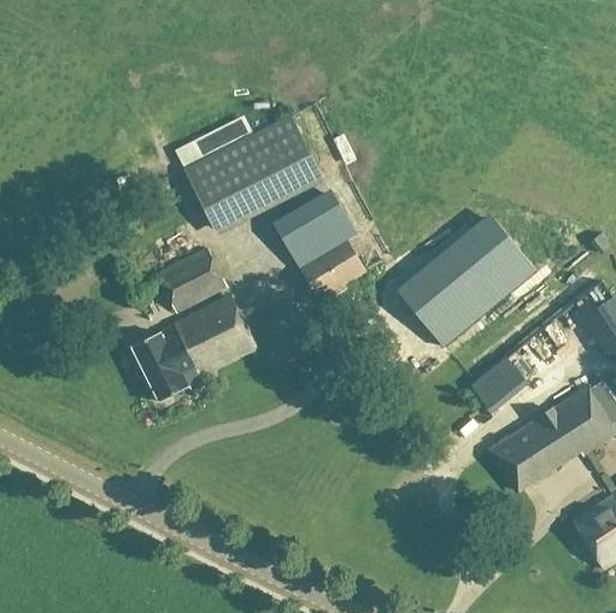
[(172,151),(182,169),(252,134),(242,115),(172,151)]
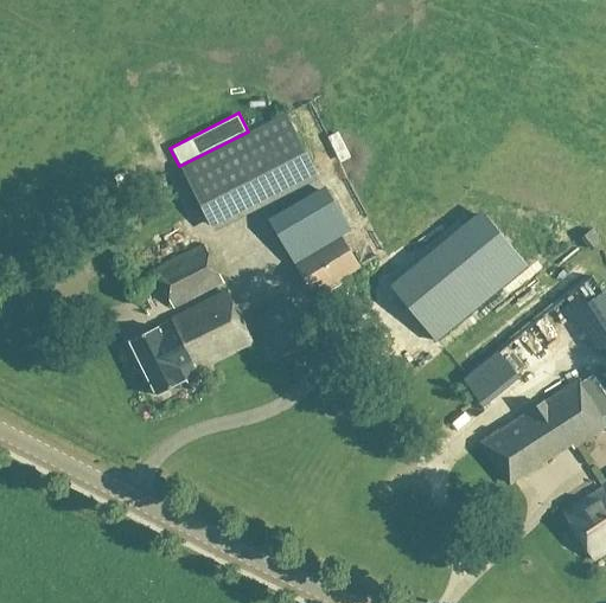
[(248,132),(179,166),(209,223),(314,170),(285,113),(248,132)]
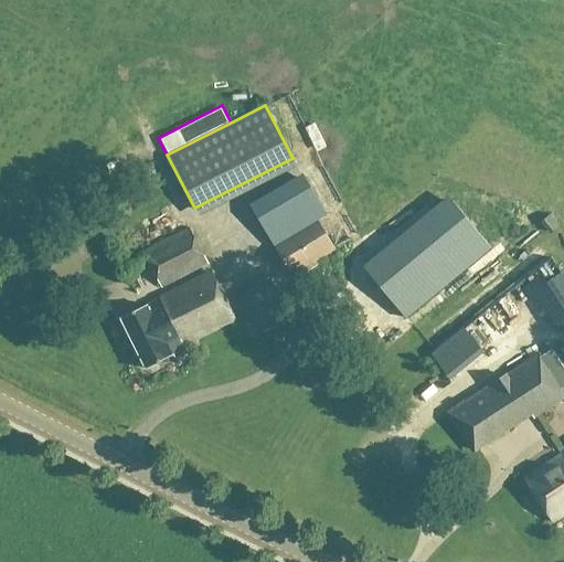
[(291,117),(279,124),(291,148),(304,141),(291,117)]
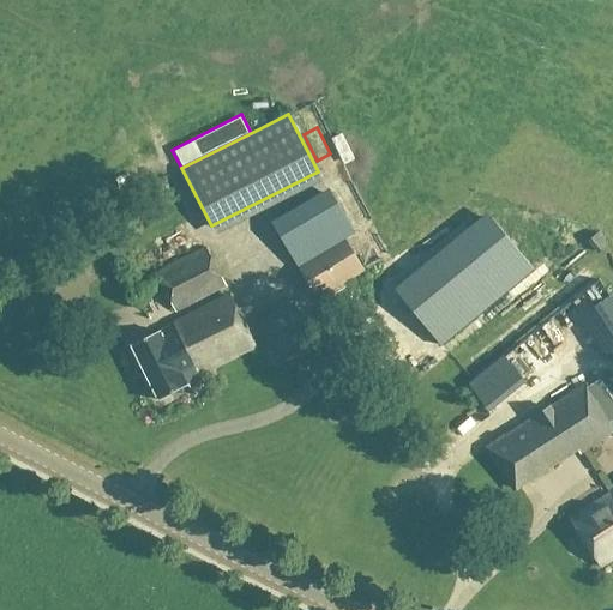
[(343,235),(354,228),(330,189),(272,224),(296,263),(343,235)]
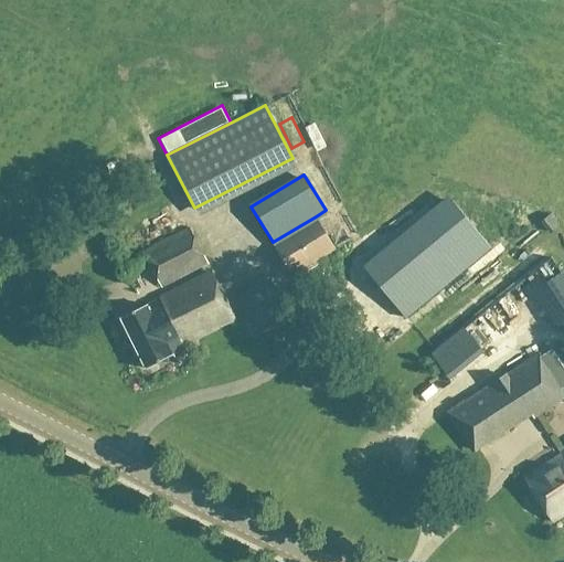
[(368,269),(405,316),(491,246),(453,200),(368,269)]
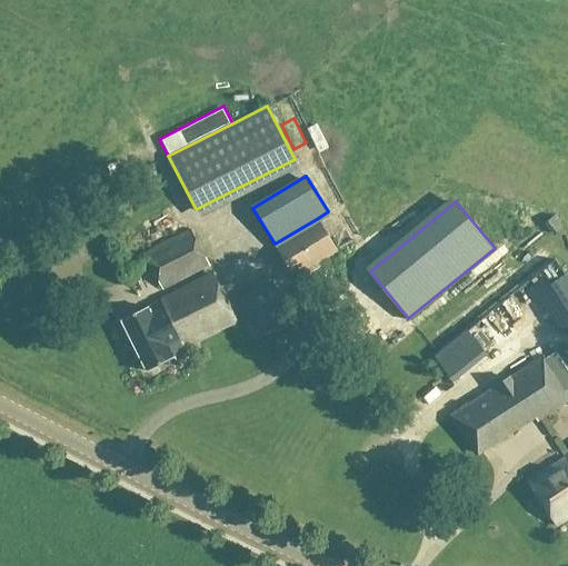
[(564,222),(556,214),(546,221),(555,230),(564,222)]
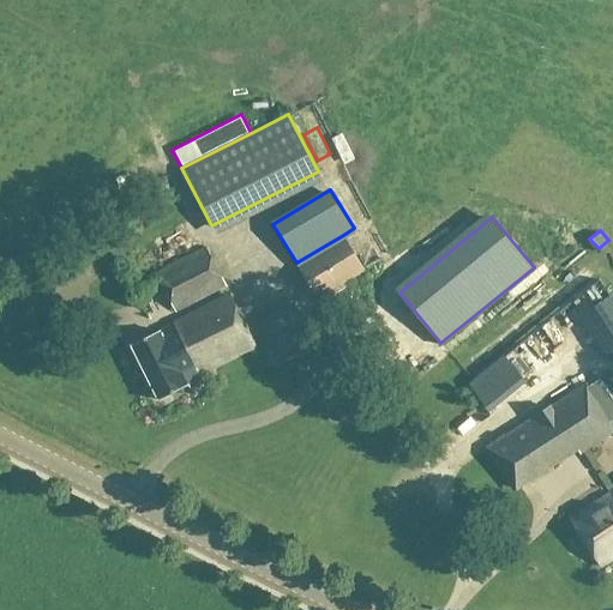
[(360,310),(343,281),(365,269),(343,235),(296,263),(317,296),(334,326),(360,310)]
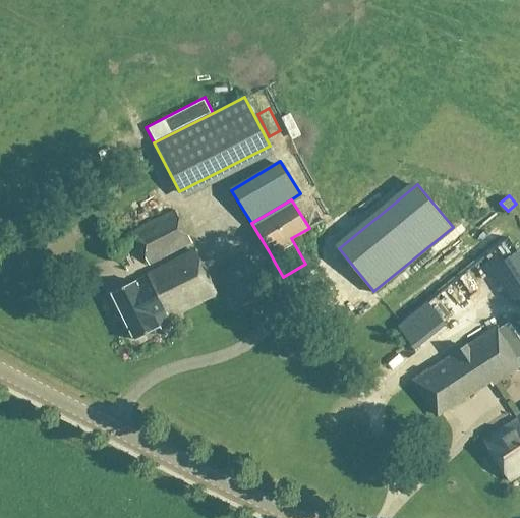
[(149,264),(192,241),(174,209),(136,227),(109,241),(116,255),(138,244),(149,264)]
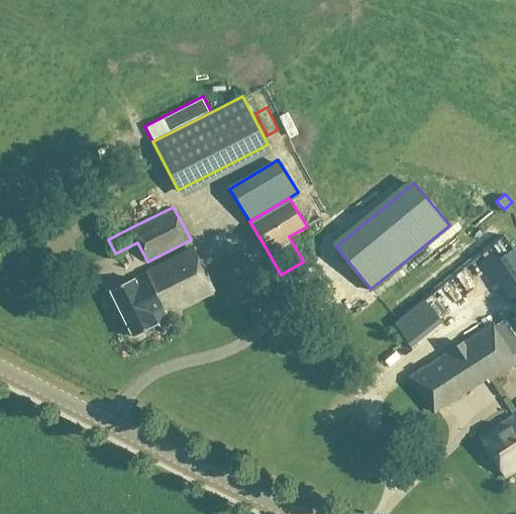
[(192,246),(109,289),(132,336),(158,324),(155,319),(215,291),(192,246)]
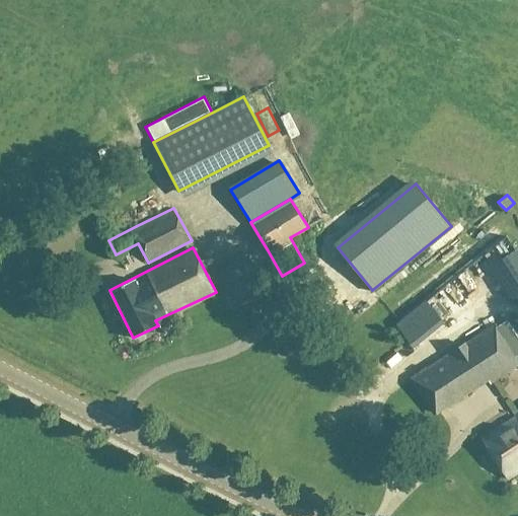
[(498,270),(514,259),(508,249),(492,261),(498,270)]
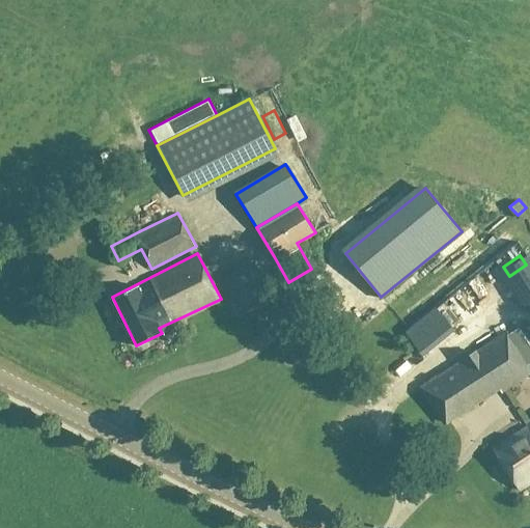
[(223,275),(241,310),(269,296),(251,261),(223,275)]
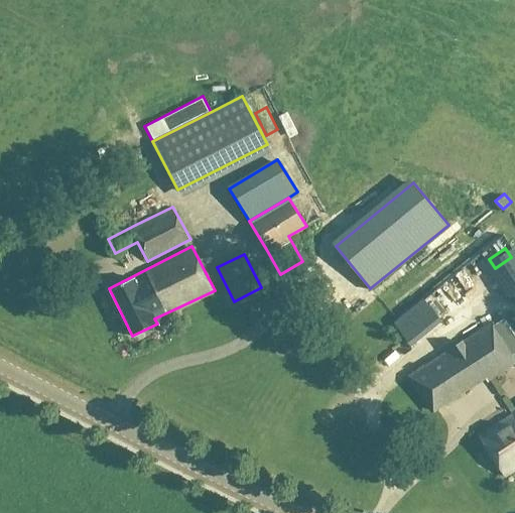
[(514,258),(495,268),(512,305),(514,303),(514,258)]
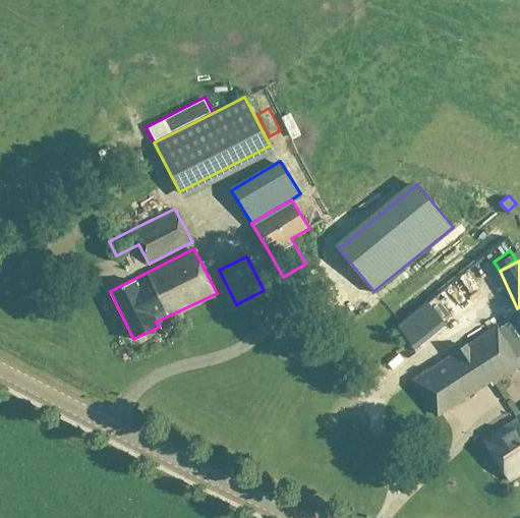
[(426,302),(398,325),(412,346),(443,322),(426,302)]
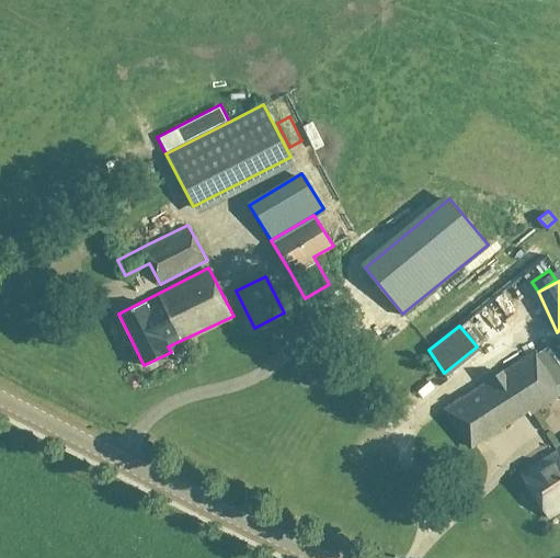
[(536,350),(461,398),(484,435),(530,406),(534,411),(559,394),(559,386),(558,384),(559,383),(559,357),(550,343),(537,352),(536,350)]
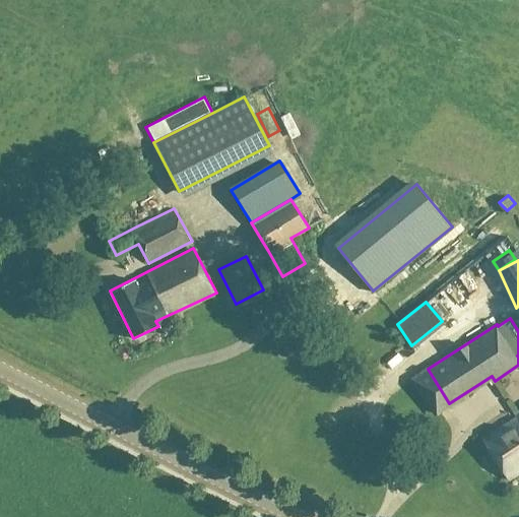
[(428,369),(412,378),(435,412),(449,403),(428,369)]
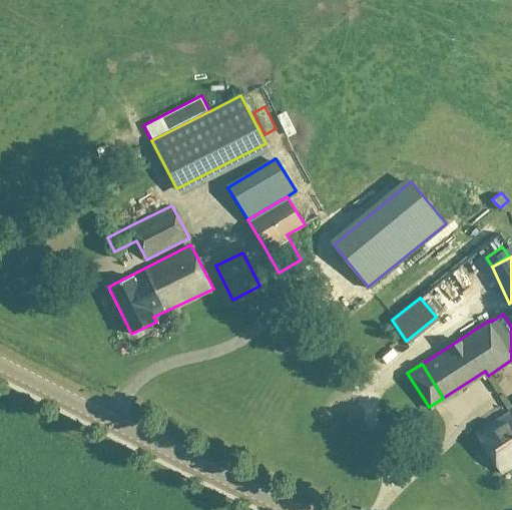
[(501,472),(511,465),(511,413),(510,410),(476,433),(501,472)]
